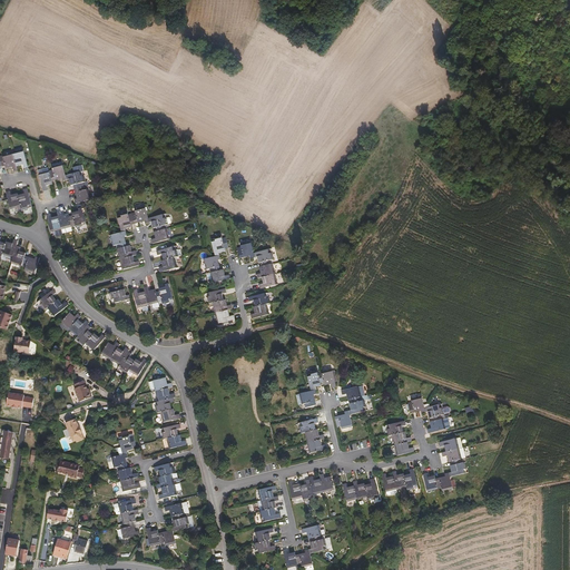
[(29,168),(23,151),(13,154),(17,166),(23,165),(25,169),(29,168)]
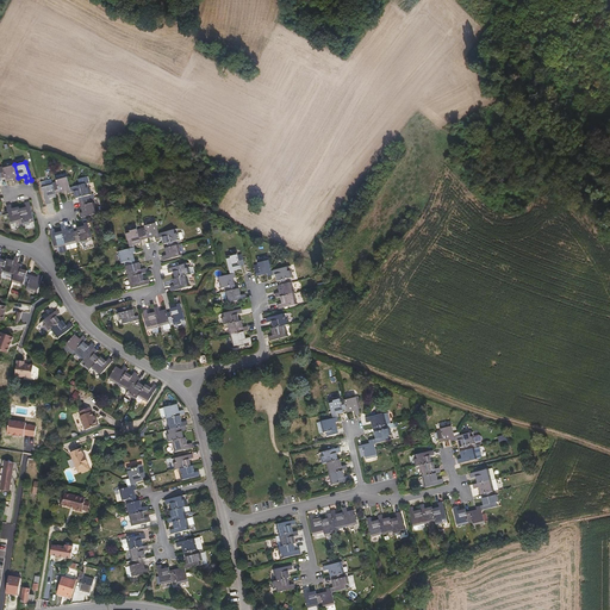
[(18,178),(14,165),(2,168),(6,178),(7,181),(13,180),(14,185),(19,184),(18,178)]
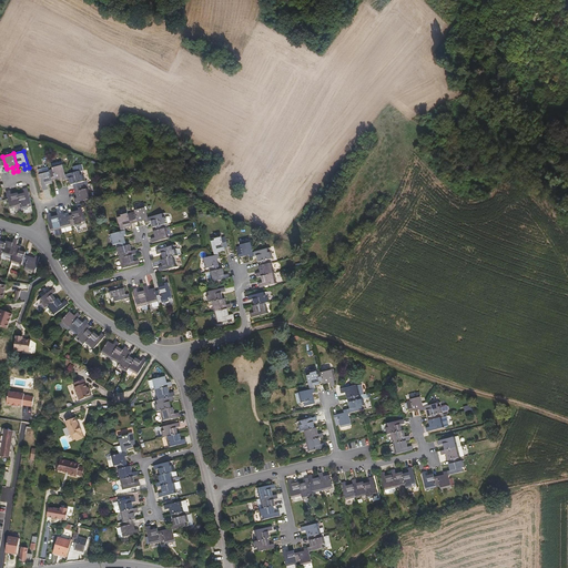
[(66,175),(62,164),(52,168),(52,170),(49,171),(52,181),(62,179),(62,181),(67,180),(66,175)]
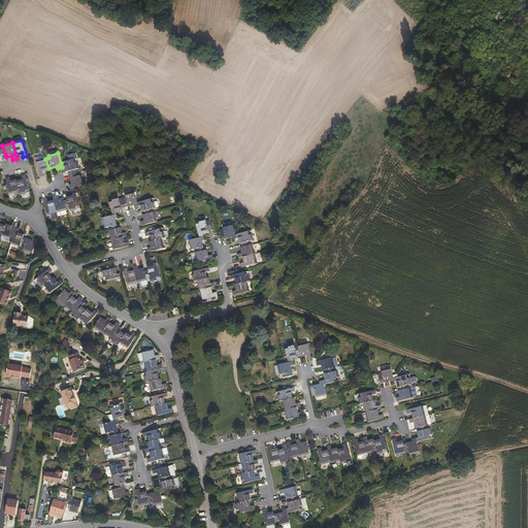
[(50,171),(48,168),(45,159),(36,162),(40,177),(44,176),(43,172),(50,171)]
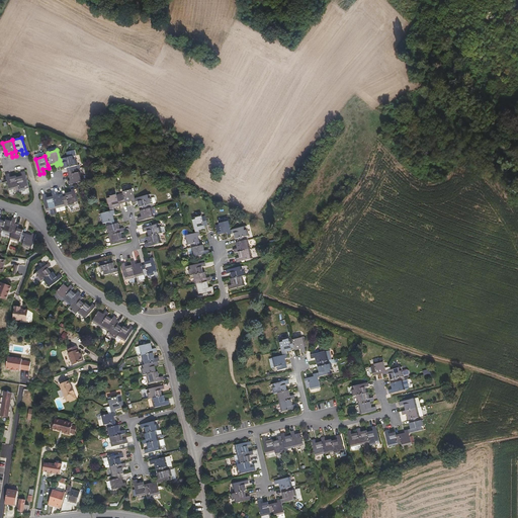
[(78,166),(76,160),(74,160),(73,157),(60,160),(61,164),(63,164),(65,169),(67,169),(68,172),(77,170),(76,166),(78,166)]
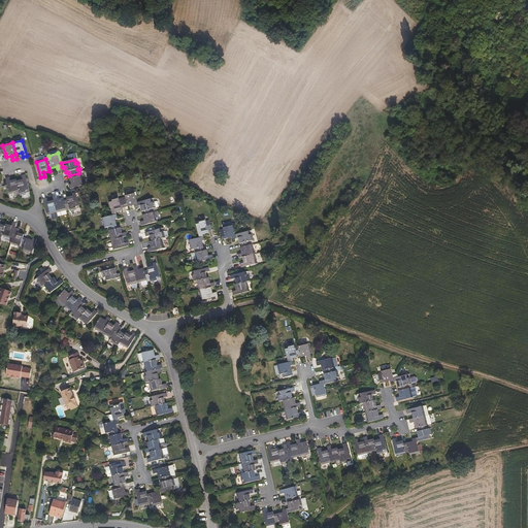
[(85,185),(81,175),(79,176),(78,173),(69,175),(71,185),(69,186),(70,189),(85,185)]
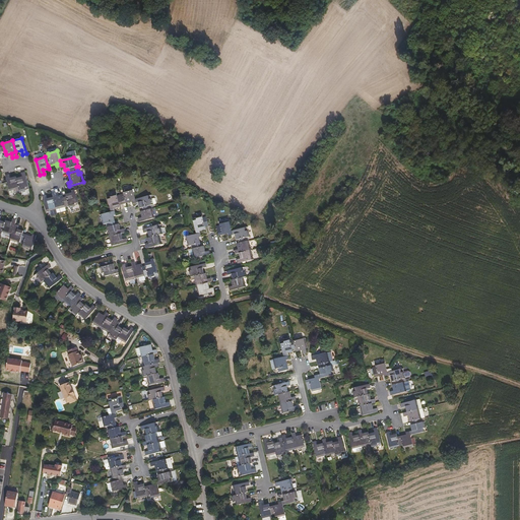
[(29,188),(24,173),(21,174),(22,177),(16,179),(19,189),(20,192),(26,190),(25,189),(29,188)]
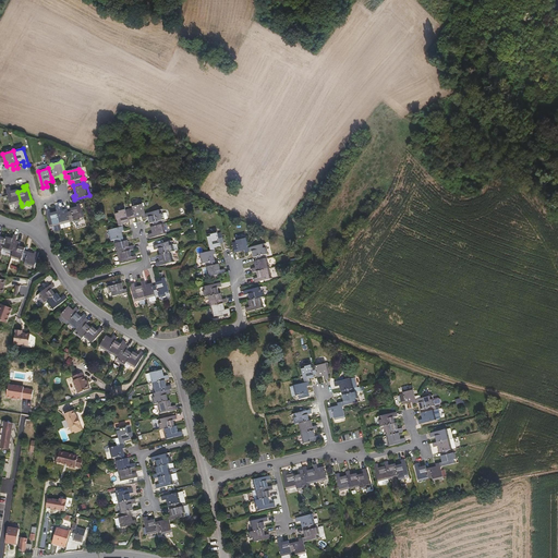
[(21,203),(17,192),(17,190),(11,192),(10,187),(5,189),(11,205),(21,203)]
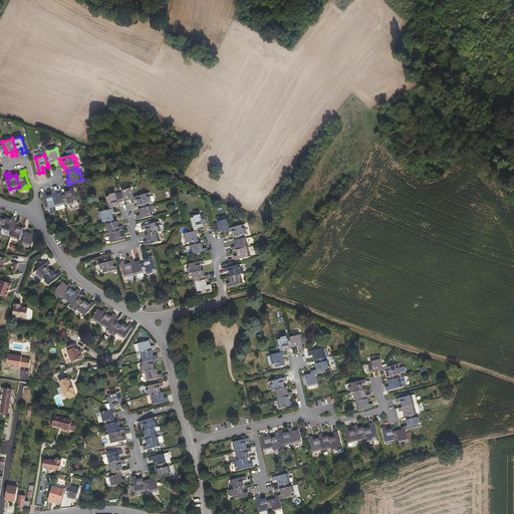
[(134,197),(132,187),(121,190),(122,192),(118,193),(121,203),(131,200),(132,202),(135,201),(134,197)]
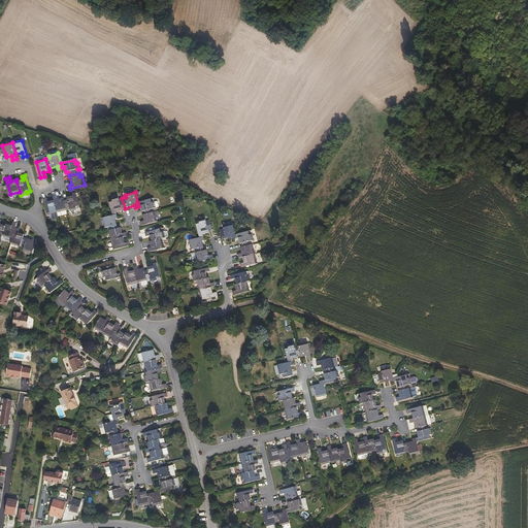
[(79,206),(76,193),(72,194),(72,196),(66,198),(67,200),(64,201),(67,210),(69,209),(70,211),(76,209),(75,207),(79,206)]
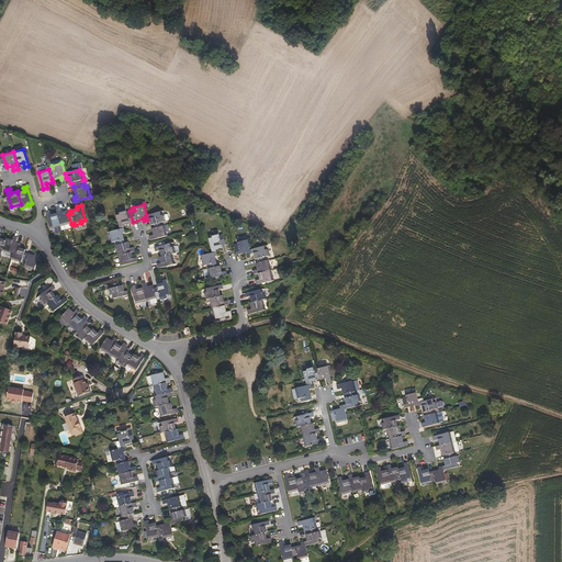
[(71,224),(68,214),(68,211),(62,213),(60,209),(56,210),(57,214),(60,226),(71,224)]
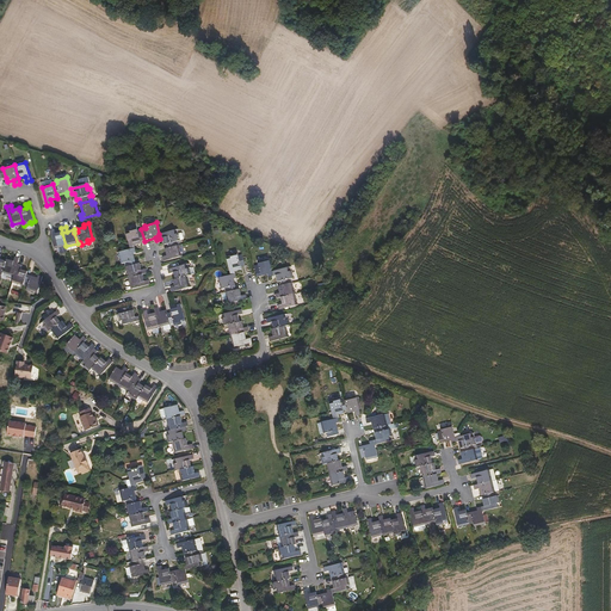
[(144,241),(141,229),(137,230),(137,228),(130,230),(130,233),(127,234),(130,250),(135,248),(134,246),(141,245),(141,241),(144,241)]
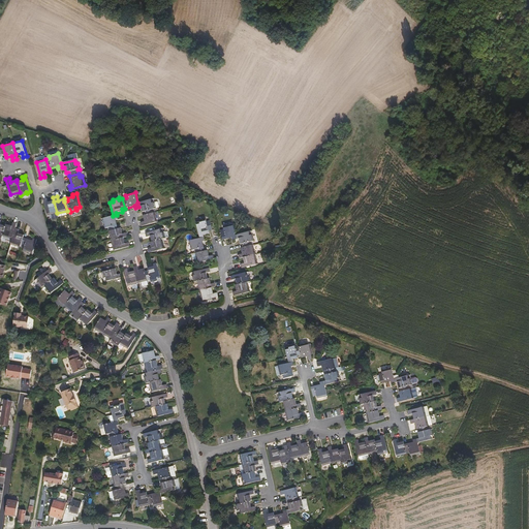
[(54,201),(51,203),(49,203),(48,198),(43,199),(48,216),(57,213),(54,201)]
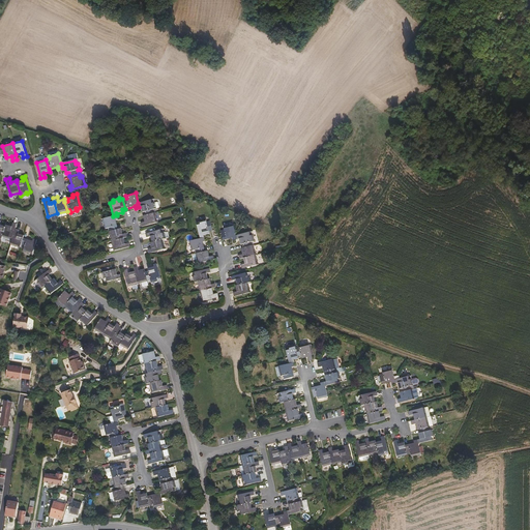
[(154,210),(156,209),(158,209),(159,207),(158,203),(156,202),(152,203),(152,200),(138,203),(139,207),(141,207),(143,213),(145,212),(146,215),(155,213),(154,210)]
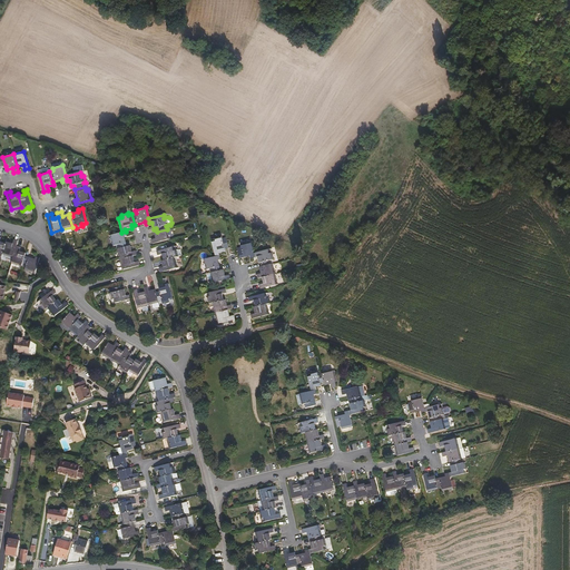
[(169,239),(167,229),(157,232),(154,233),(156,239),(151,241),(153,244),(169,239)]
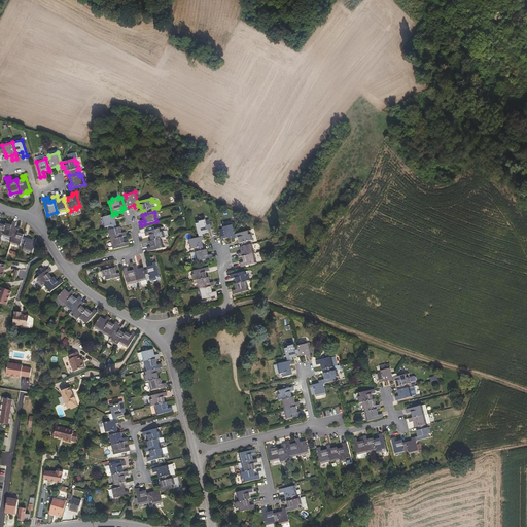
[(117,229),(115,219),(117,218),(116,214),(112,215),(102,218),(105,229),(108,227),(108,231),(117,229)]
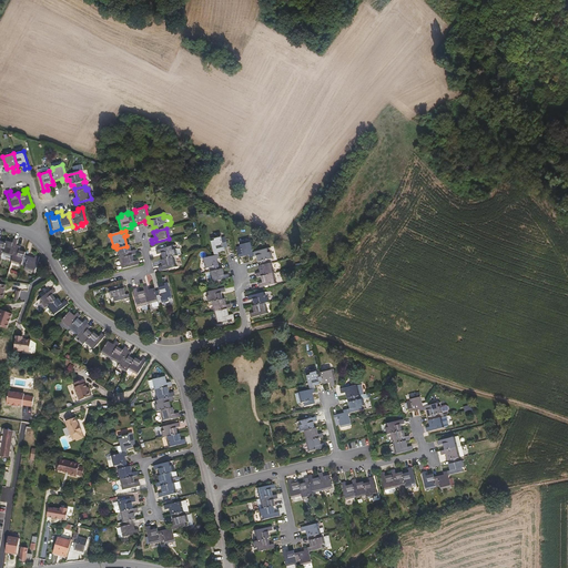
[(227,247),(225,237),(222,239),(221,236),(214,237),(215,241),(211,242),(214,256),(219,255),(219,253),(225,251),(224,249),(227,247)]
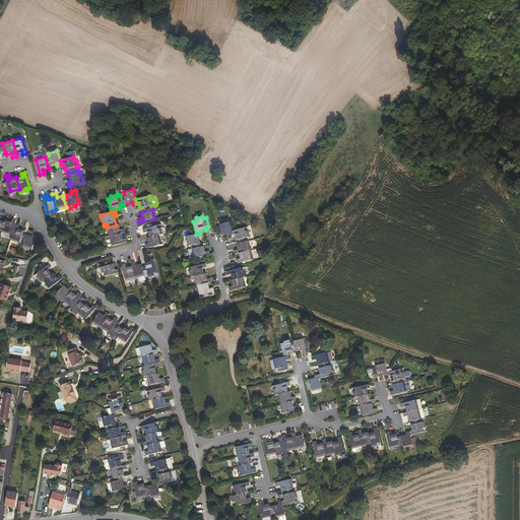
[(12,236),(15,224),(16,219),(12,218),(11,222),(6,220),(6,222),(3,233),(12,236)]
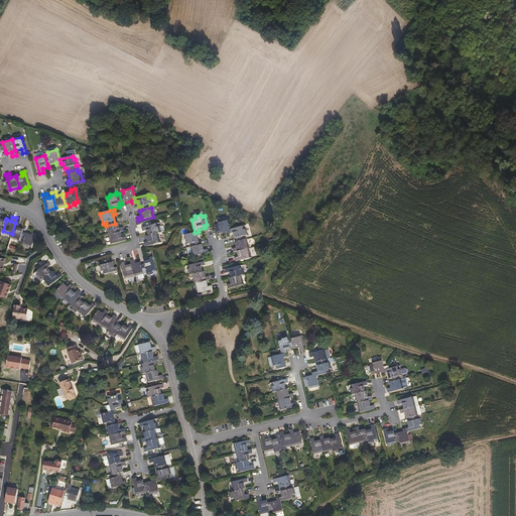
[(230,230),(228,219),(218,222),(219,224),(215,225),(217,235),(227,232),(227,234),(231,233),(230,230)]
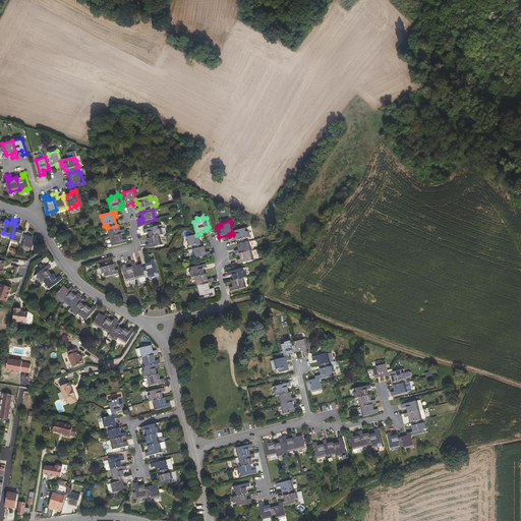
[(20,243),(22,234),(23,232),(18,230),(19,226),(15,225),(12,236),(11,240),(20,243)]
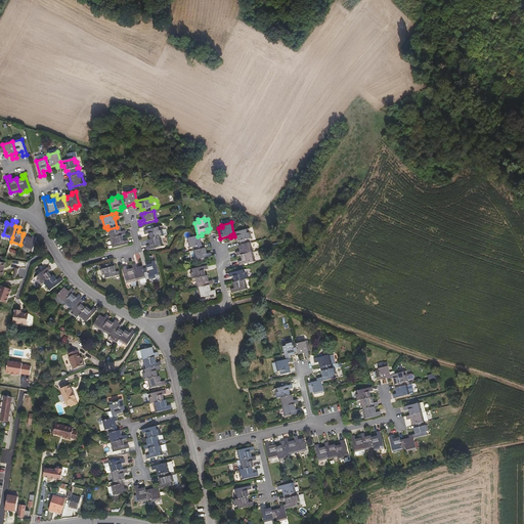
[(126,234),(125,231),(121,231),(120,226),(117,227),(107,229),(111,238),(122,235),(126,234)]
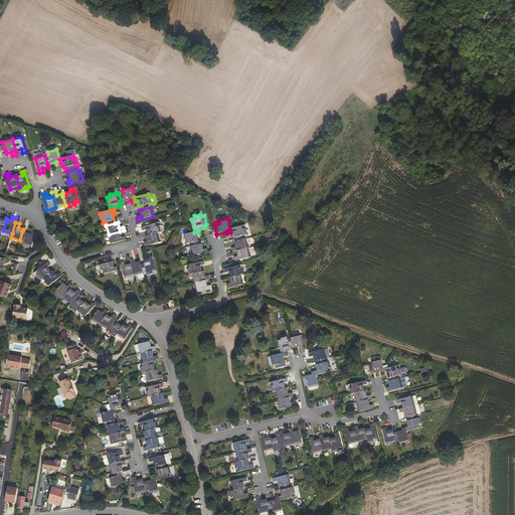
[(163,226),(160,227),(159,222),(142,227),(143,230),(146,229),(148,235),(158,233),(165,231),(163,226)]
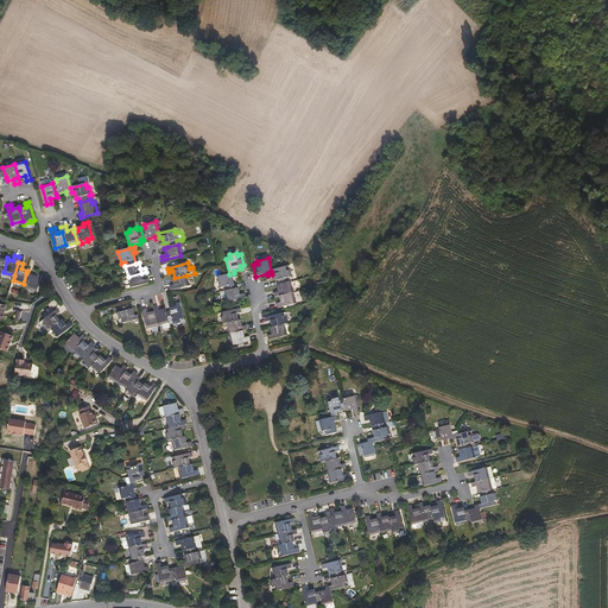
[(292,278),(290,270),(287,271),(286,267),(271,271),(272,274),(274,274),(276,282),(279,280),(279,284),(291,282),(290,278),(292,278)]
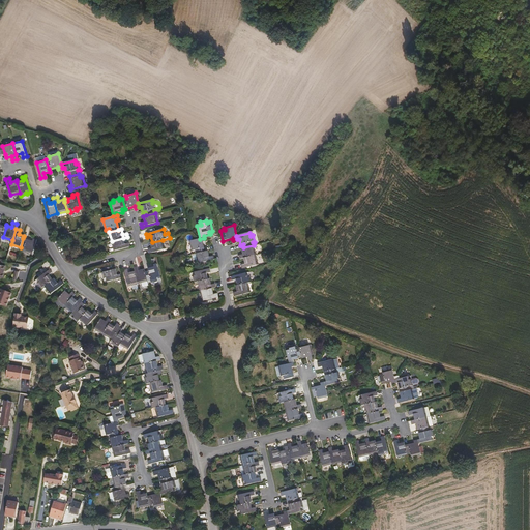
[(33,254),(37,240),(33,238),(32,241),(23,238),(21,247),(24,248),(23,251),(31,254),(33,254)]
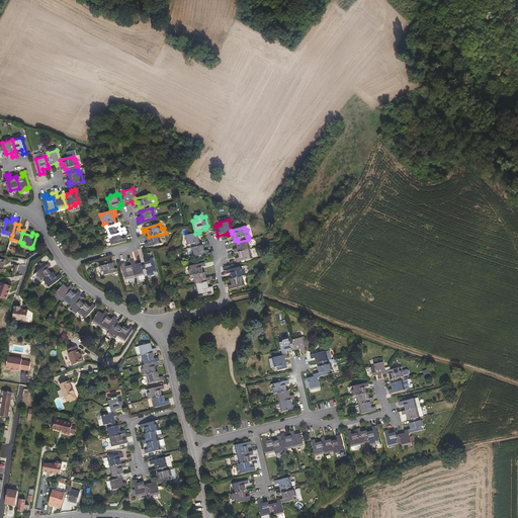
[(127,242),(126,238),(122,239),(120,233),(109,236),(111,245),(127,242)]
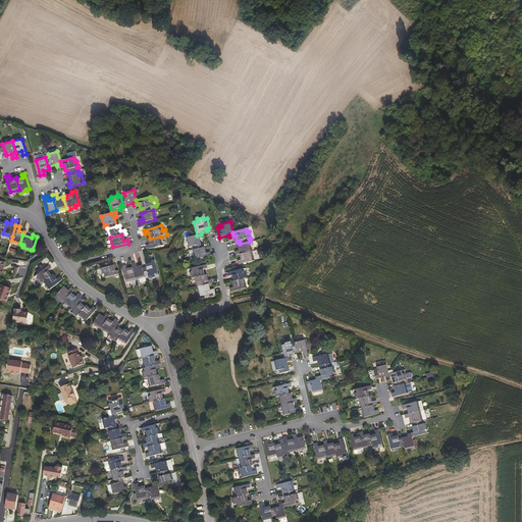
[(202,248),(200,239),(202,239),(201,235),(197,236),(188,238),(190,248),(193,247),(193,250),(202,248)]
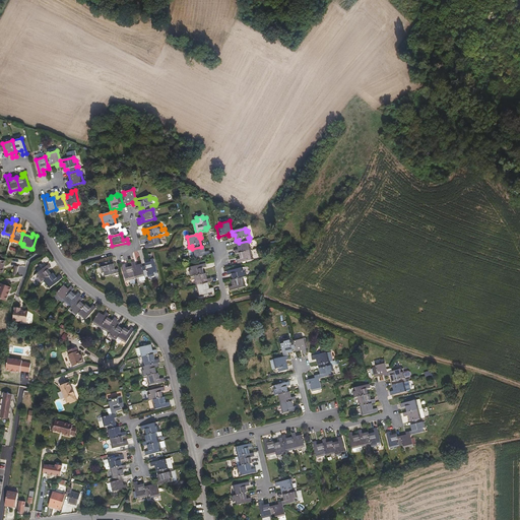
[(161,245),(159,236),(149,238),(147,239),(149,244),(145,245),(146,249),(161,245)]
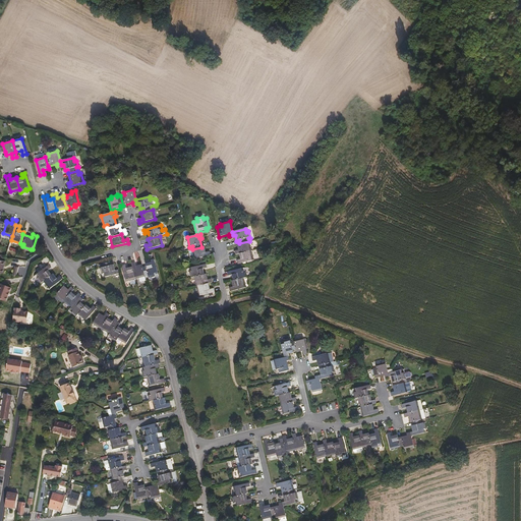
[(251,251),(249,241),(239,243),(237,244),(238,250),(235,251),(235,254),(239,254),(251,251)]
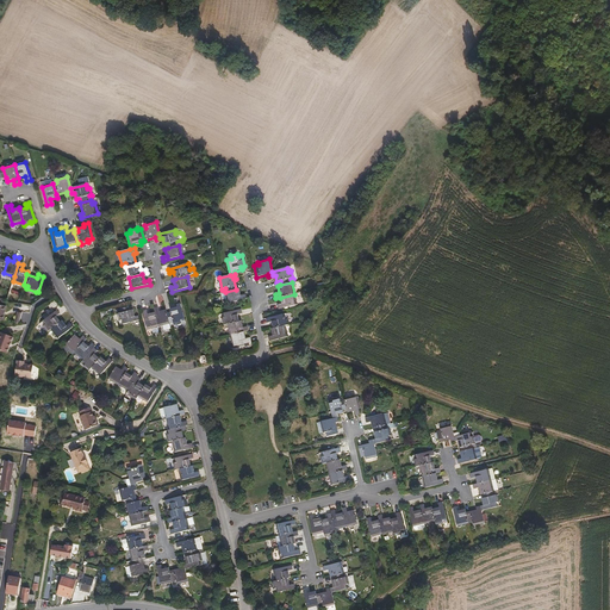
[(247,299),(246,294),(241,296),(240,288),(236,290),(225,292),(229,304),(247,299)]
